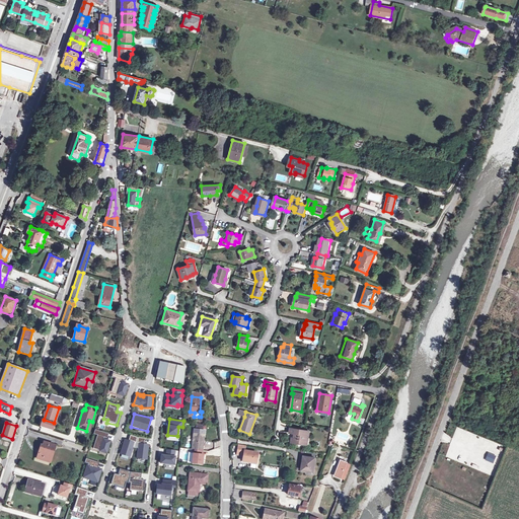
[(309,431),(290,428),(289,433),(294,434),(293,438),(292,438),(291,442),(307,445),(309,431)]
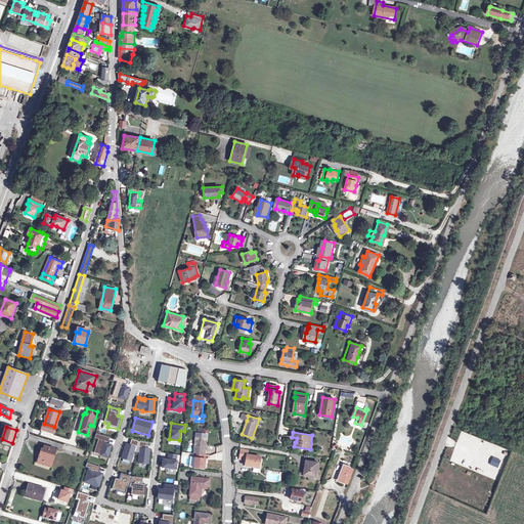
[(478,445),(480,438),(461,432),(453,454),(464,457),(466,450),(474,453),(475,450),(472,449),(474,444),(478,445)]
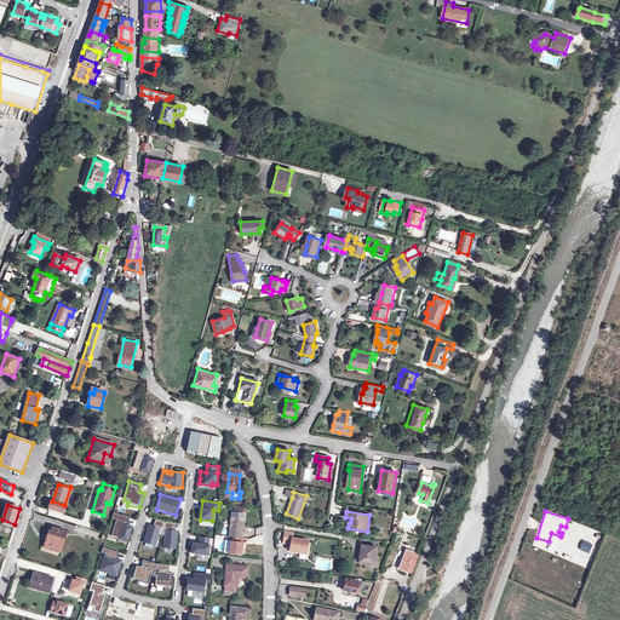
[(114,515),(113,520),(118,521),(113,537),(128,541),(132,528),(125,526),(126,523),(128,524),(131,520),(114,515)]
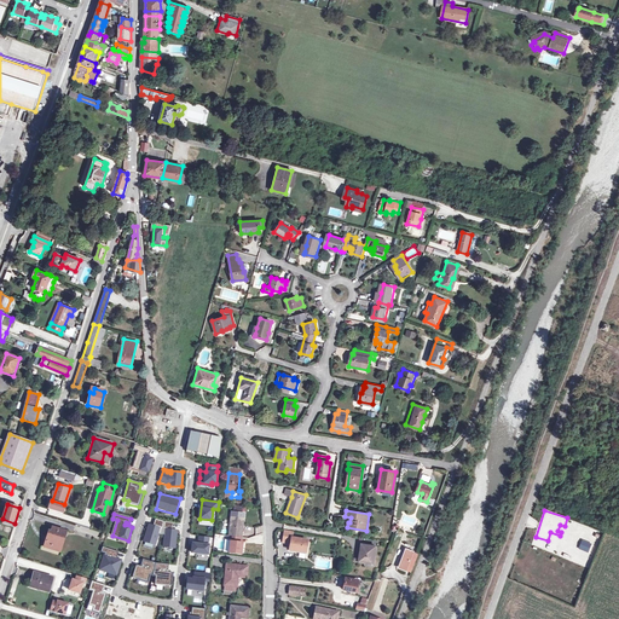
[(232,516),(230,536),(243,537),(244,518),(232,516)]
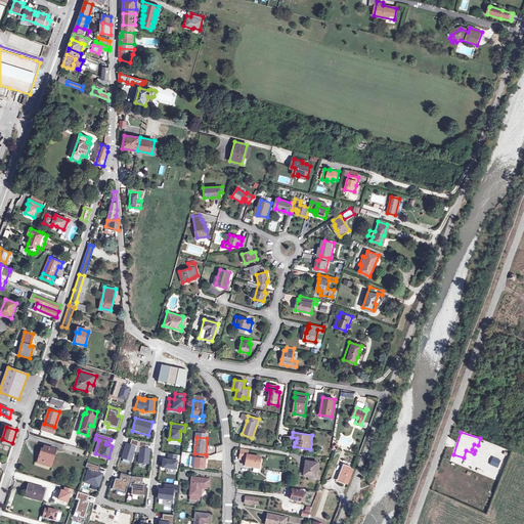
[(131,445),(126,443),(122,457),(132,461),(135,451),(137,452),(139,441),(132,439),(130,443),(131,443),(131,445)]
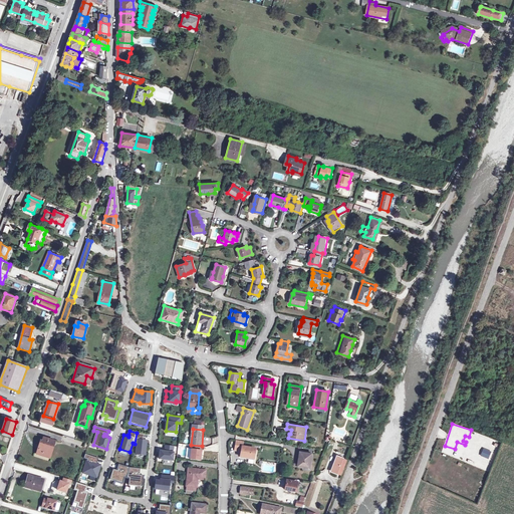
[(145,434),(137,433),(135,444),(137,444),(136,454),(146,455),(148,440),(145,440),(143,440),(143,438),(144,438),(145,434)]
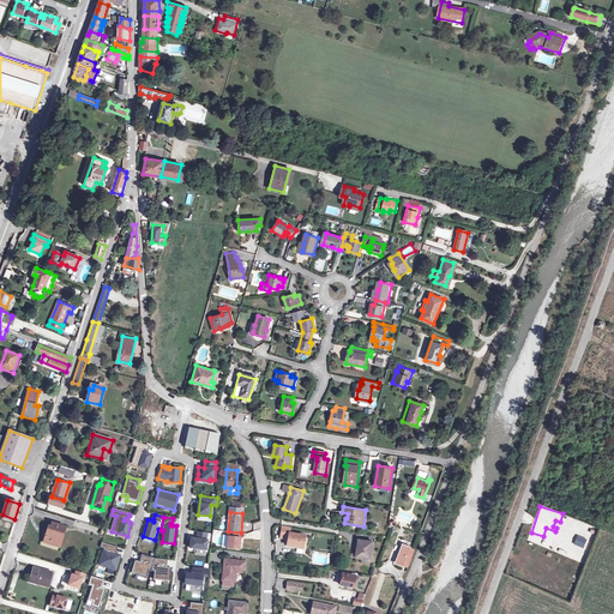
[(46,536),(44,542),(58,546),(62,531),(65,533),(66,527),(53,523),(52,527),(49,527),(47,531),(49,533),(48,536),(46,536)]
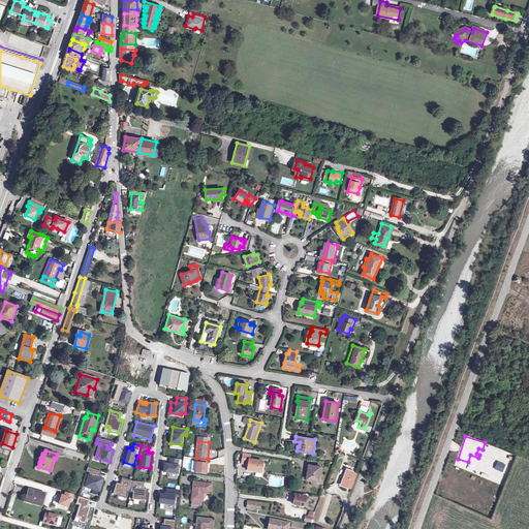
[(242,464),(248,465),(249,459),(250,456),(243,454),(242,464)]
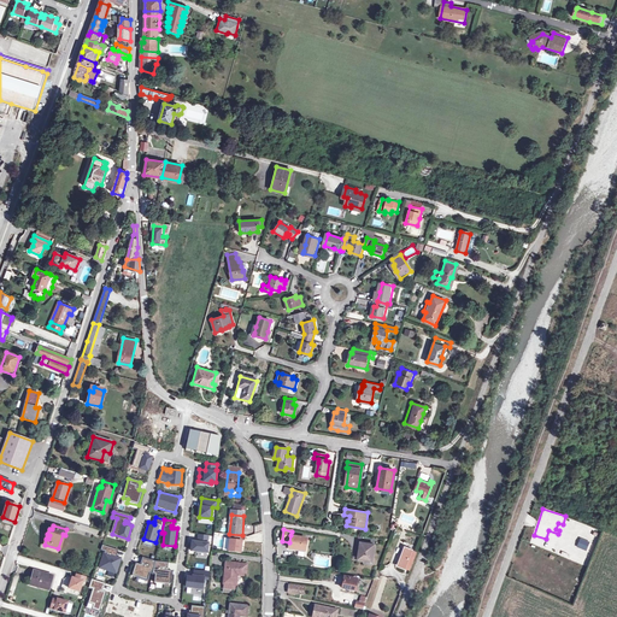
[(193,541),(192,551),(209,552),(210,542),(209,542),(209,535),(199,534),(199,541),(193,541)]
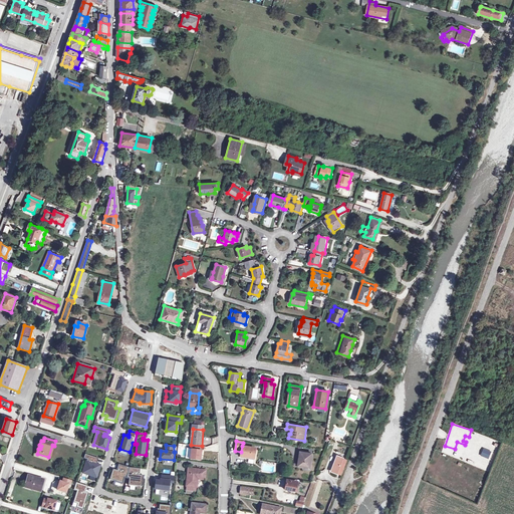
[(194,450),(192,450),(191,460),(201,461),(202,451),(201,450),(202,446),(194,445),(194,450)]
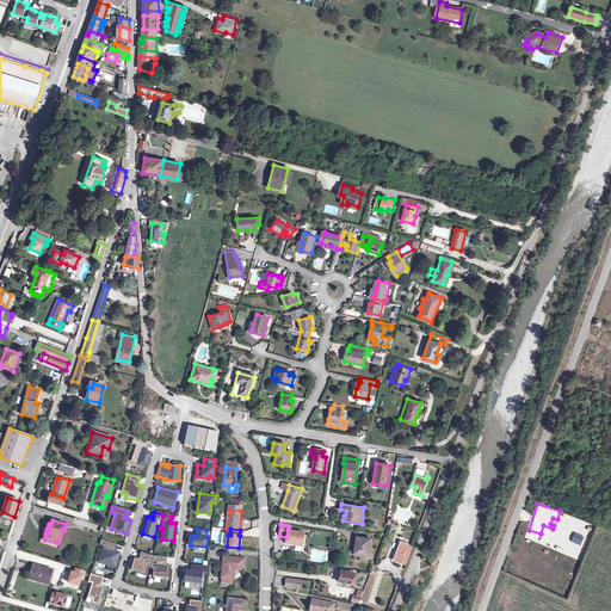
[(287,537),(285,544),(303,547),(306,532),(288,530),(287,537)]
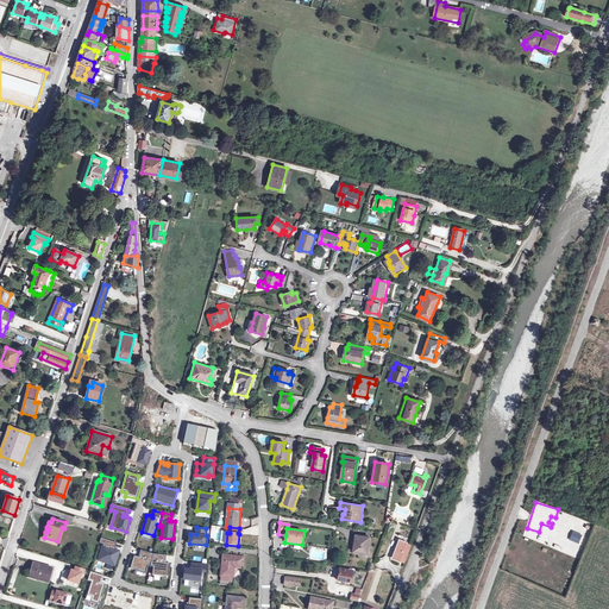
[(358,542),(357,551),(368,553),(371,537),(357,535),(356,541),(358,542)]
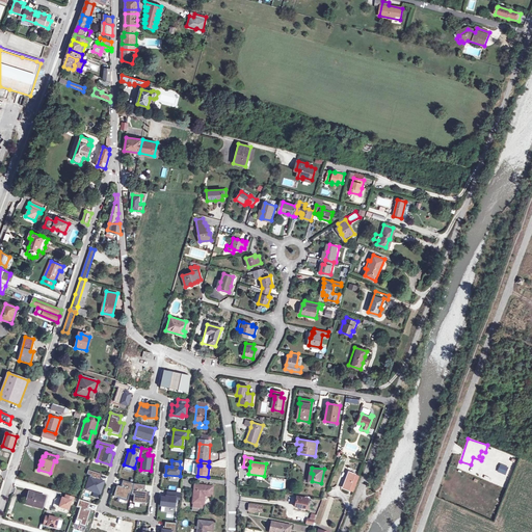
[(88,470),(87,474),(90,476),(86,489),(101,494),(104,481),(101,480),(103,474),(88,470)]
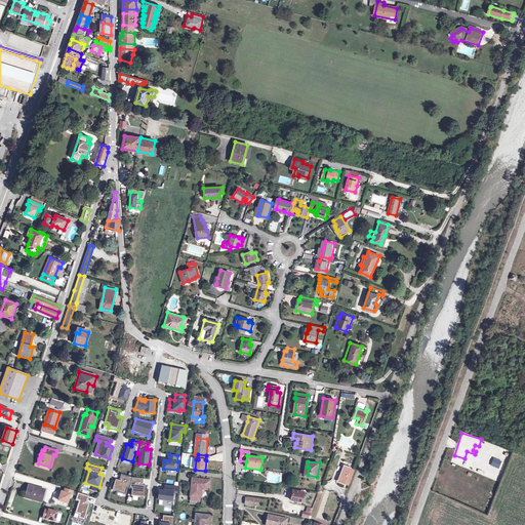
[(345,466),(341,476),(347,478),(345,483),(348,484),(354,469),(345,466)]
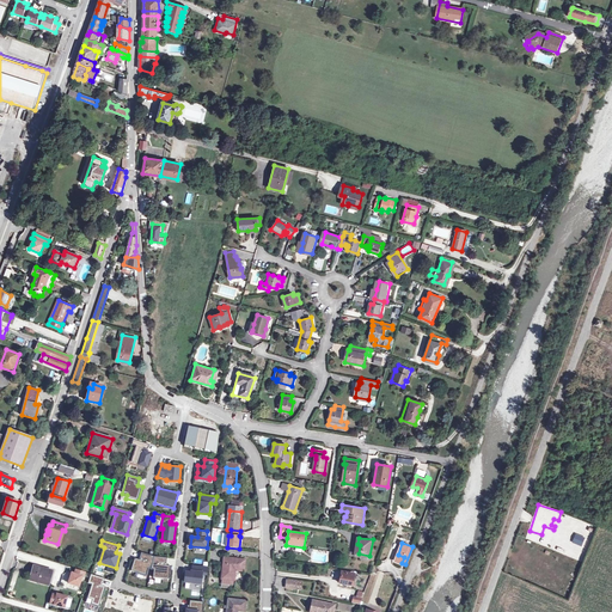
[(165,565),(166,560),(141,552),(140,560),(134,558),(132,570),(146,575),(148,567),(153,568),(152,575),(169,580),(171,567),(165,565)]
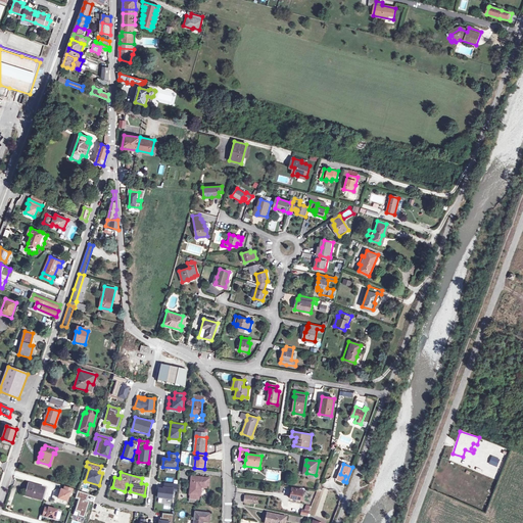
[(197,481),(192,480),(190,494),(190,498),(199,500),(200,495),(201,495),(202,487),(209,488),(210,478),(197,477),(197,481)]
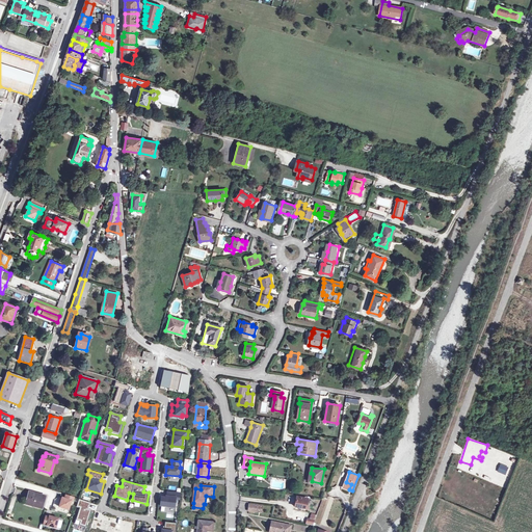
[(162,497),(161,506),(165,506),(170,506),(170,507),(176,507),(177,499),(180,499),(181,493),(167,490),(166,498),(162,497)]
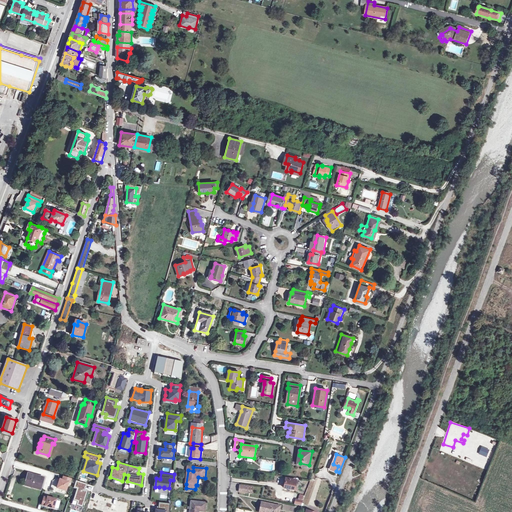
[(31,486),(31,488),(39,491),(43,478),(28,474),(25,484),(31,486)]
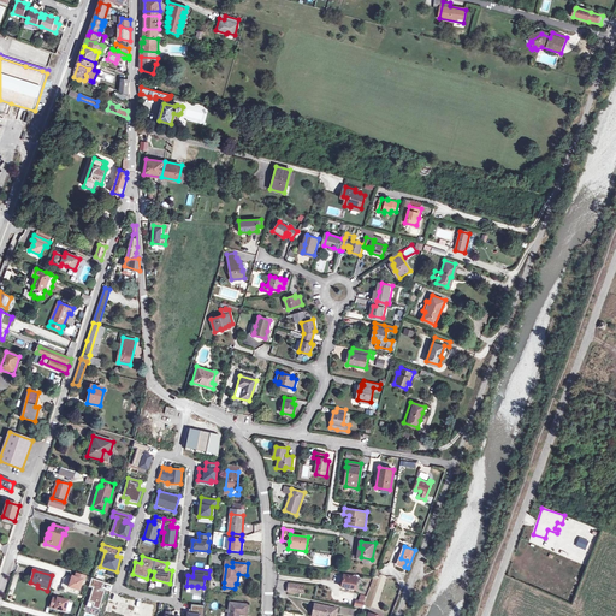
[(76,578),(72,576),(70,587),(80,590),(83,580),(84,580),(87,575),(77,573),(76,578)]
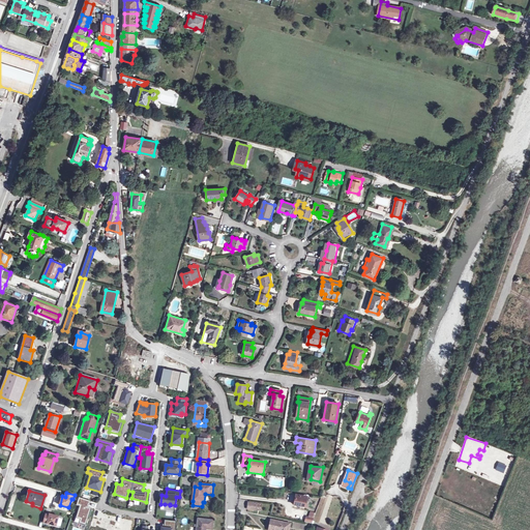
[(296,495),(294,505),(305,506),(306,497),(296,495)]
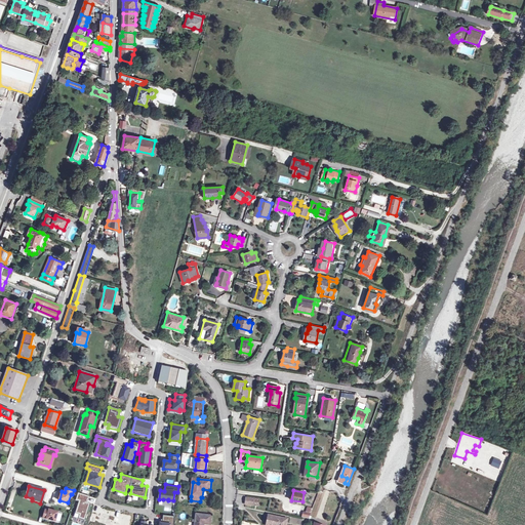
[(86,514),(87,503),(85,503),(86,495),(79,494),(78,500),(80,500),(79,509),(77,509),(76,513),(86,514)]
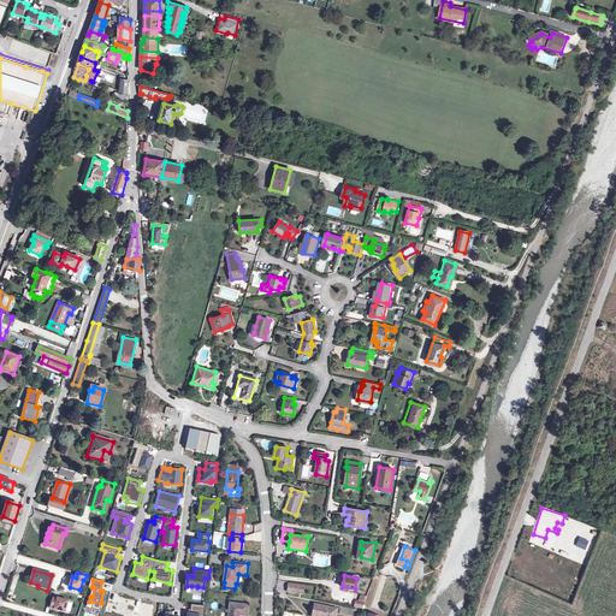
[(362,608),(367,596),(361,593),(357,606),(362,608)]
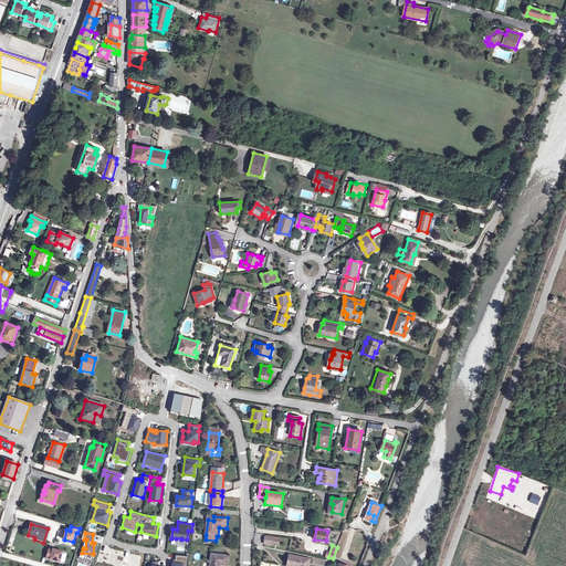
[(139,565),(143,556),(109,548),(106,563),(119,565),(139,565)]
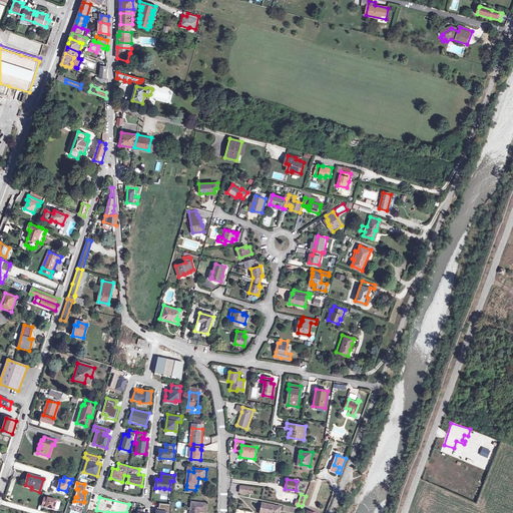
[(48,499),(44,498),(42,506),(55,509),(57,500),(49,498),(48,499)]
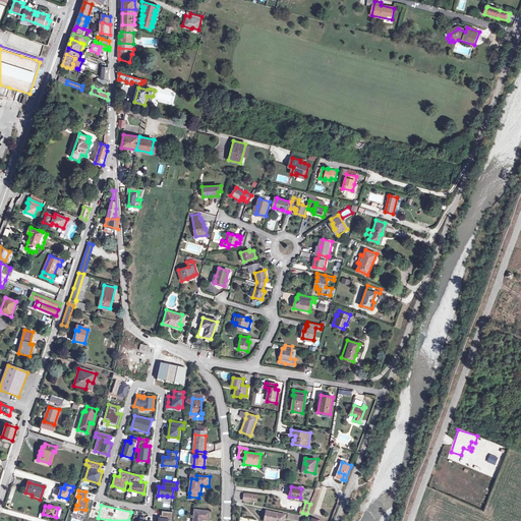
[(268,509),(266,518),(276,520),(285,520),(287,514),(268,509)]
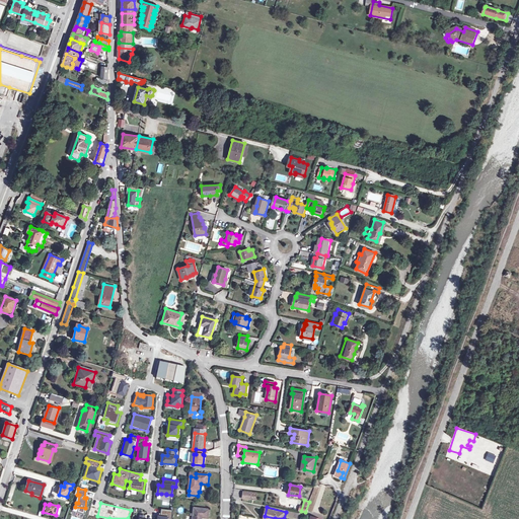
[(194,508),(193,518),(202,518),(203,517),(209,518),(210,509),(194,508)]
